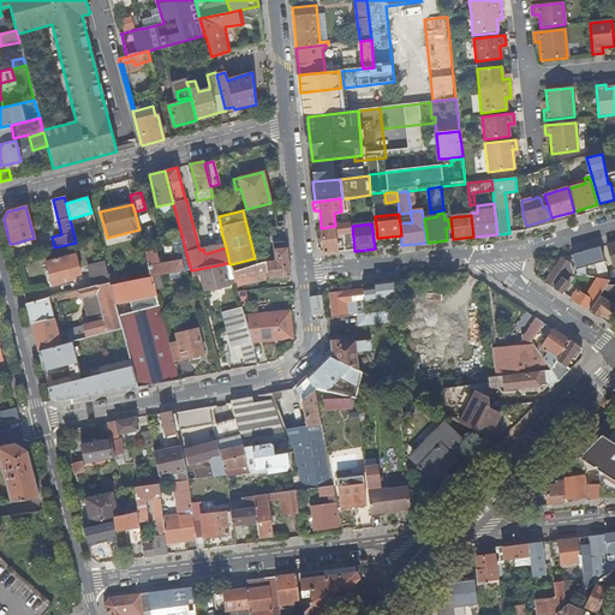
[(335,226),(321,228),(324,255),(338,254),(336,236),(342,236),(345,252),(354,251),(352,226),(352,225),(345,225),(335,226)]
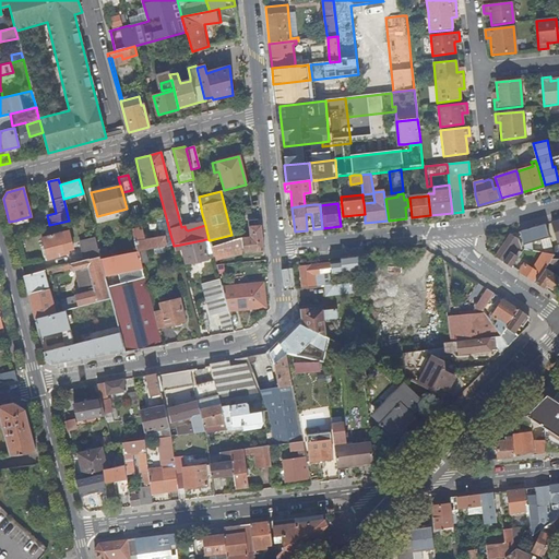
[(199,223),(185,226),(186,229),(188,230),(205,225),(202,214),(197,215),(199,223)]
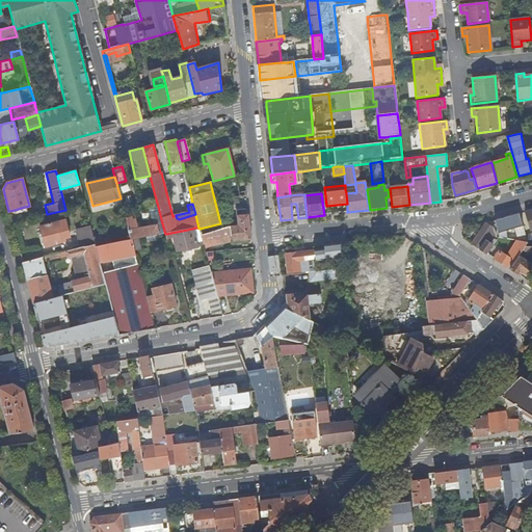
[(154,225),(162,223),(158,207),(150,209),(152,218),(153,218),(154,225)]
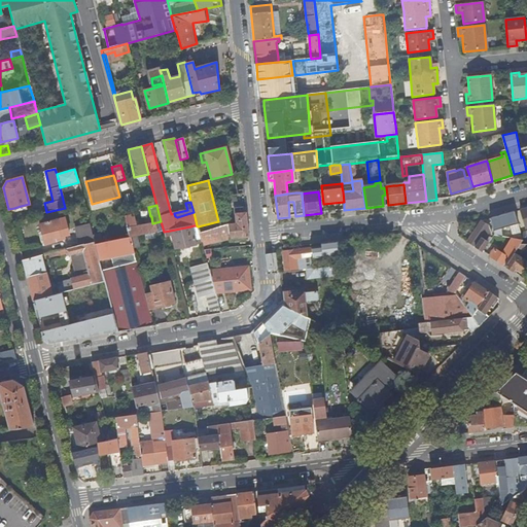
[(249,237),(246,206),(234,207),(235,223),(229,224),(229,226),(230,239),(249,237)]
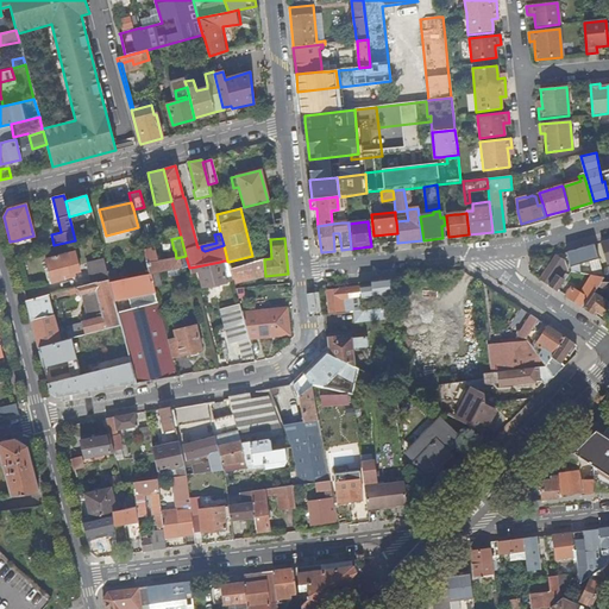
[(603,277),(601,270),(595,245),(565,253),(570,271),(579,274),(577,265),(585,263),(589,275),(591,276),(603,277)]
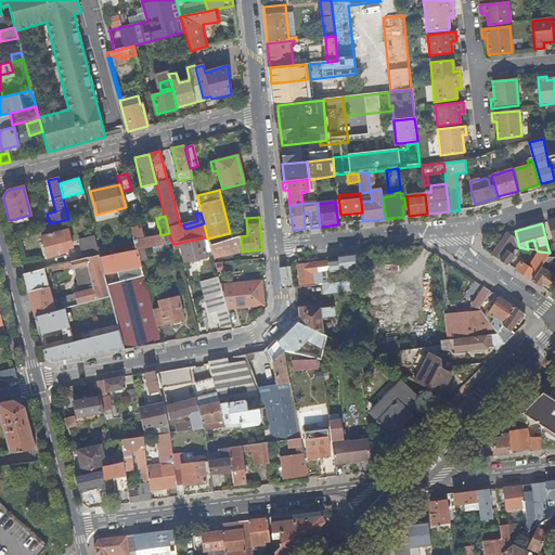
[(152,237),(160,235),(159,228),(158,228),(151,230),(152,237)]
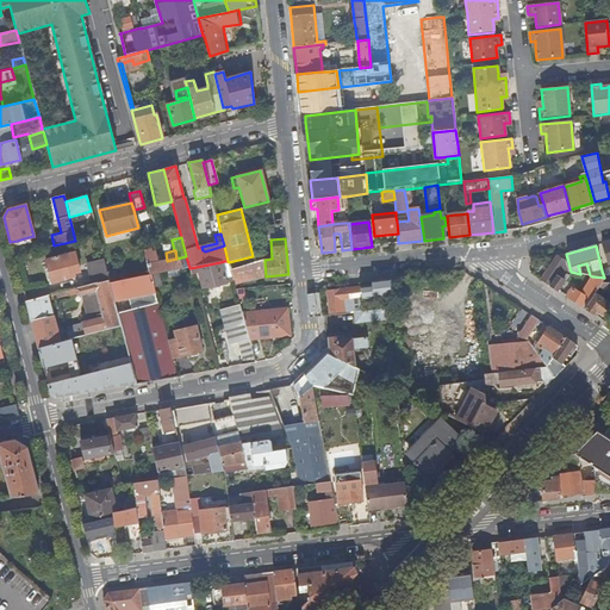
[(79,267),(74,253),(45,260),(51,284),(64,280),(63,277),(73,274),(72,269),(79,267)]
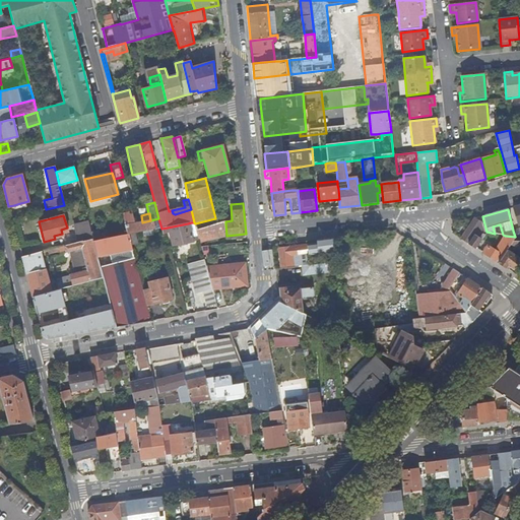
[(135,234),(161,229),(158,218),(150,220),(142,222),(127,225),(126,225),(128,235),(135,234)]
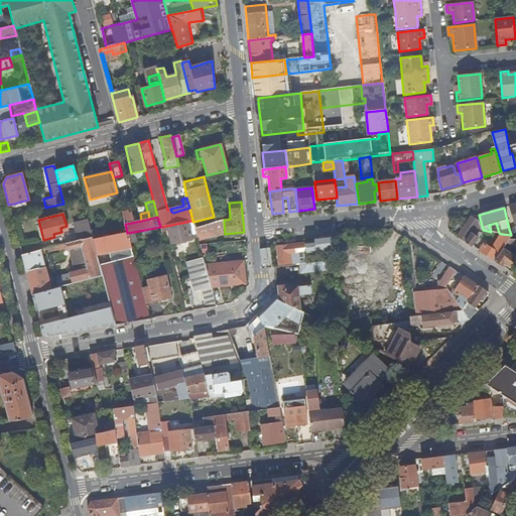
[(458,237),(473,247),(481,233),(479,232),(481,229),(478,222),(471,217),(458,237)]
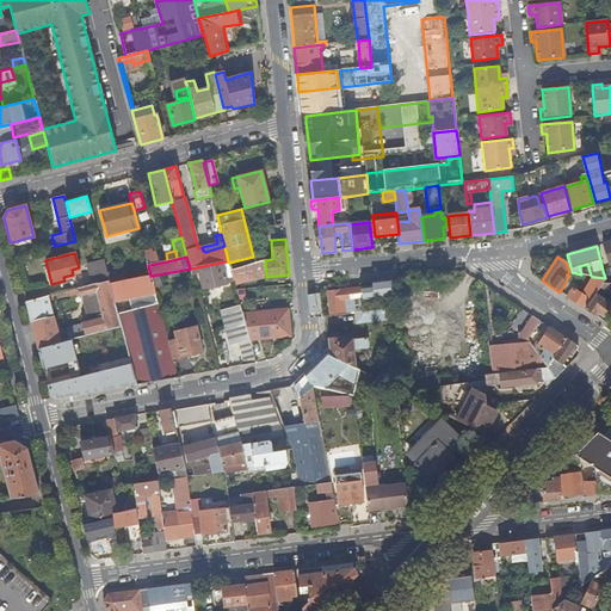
[(86,264),(92,285),(109,281),(107,275),(103,259),(86,264)]
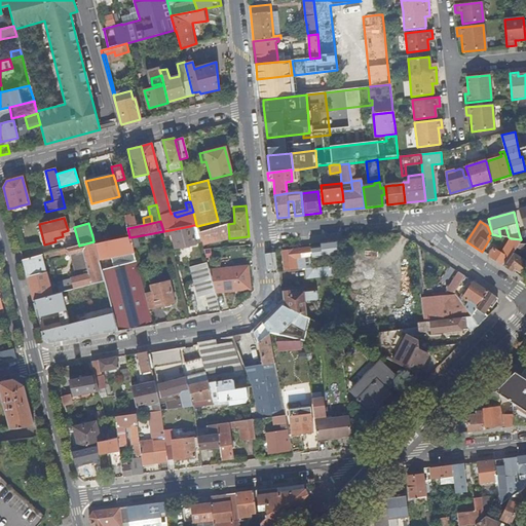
[(190,226),(170,230),(175,249),(195,243),(190,226)]
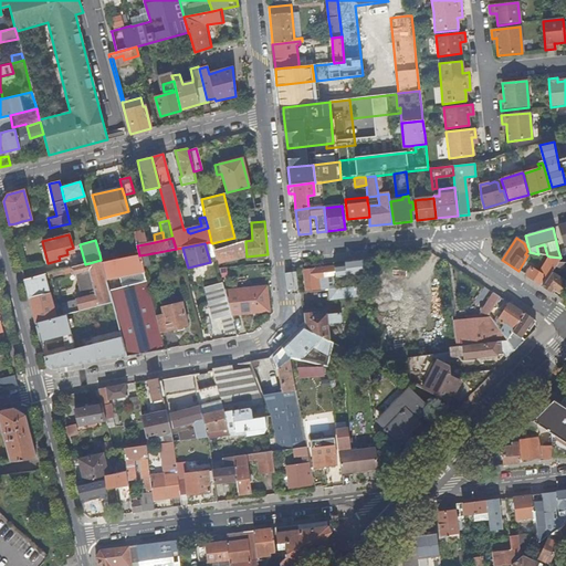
[(247,257),(245,243),(213,250),(218,264),(247,257)]
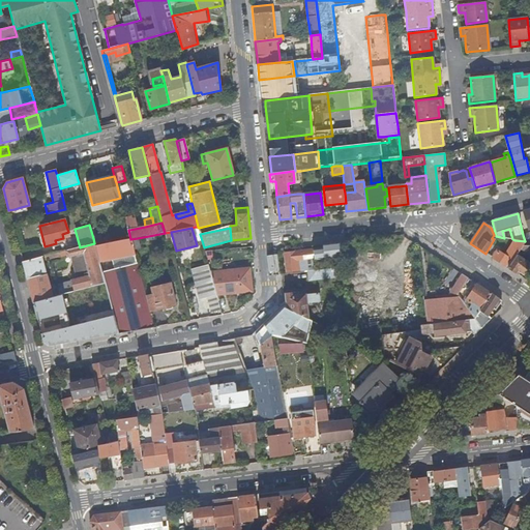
[(95,246),(104,244),(101,236),(93,238),(94,243),(95,246)]
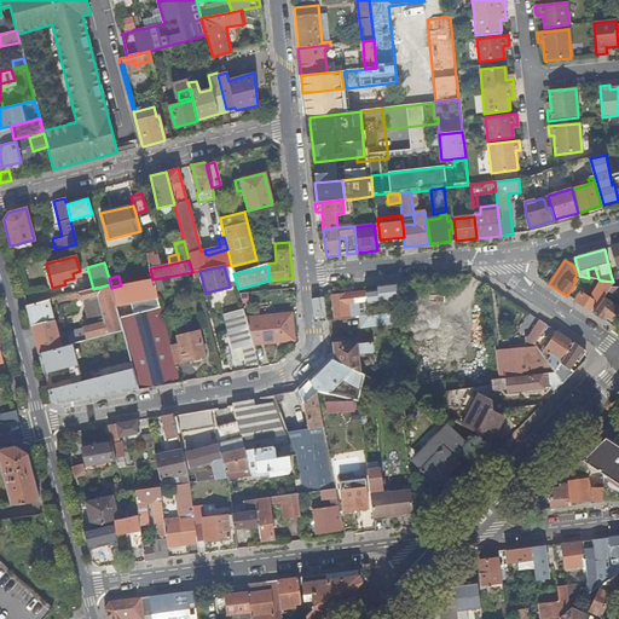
[(163,289),(161,278),(152,279),(155,290),(163,289)]
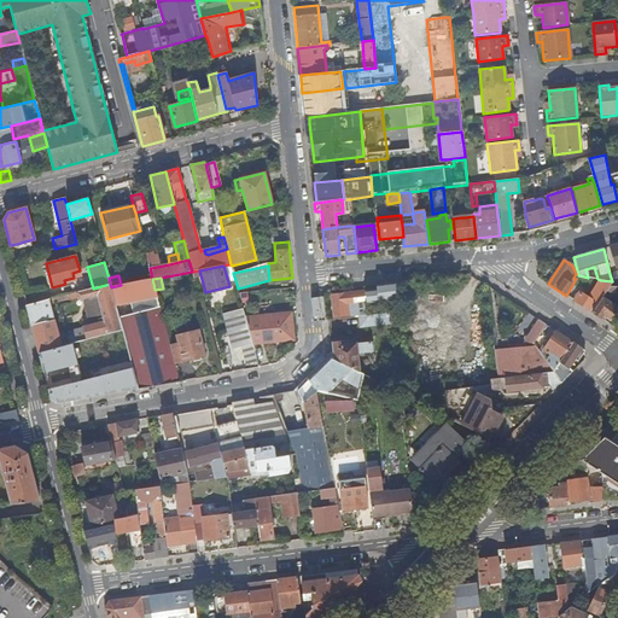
[(593,313),(602,298),(604,296),(610,287),(612,281),(600,280),(588,298),(579,292),(573,301),(593,313)]
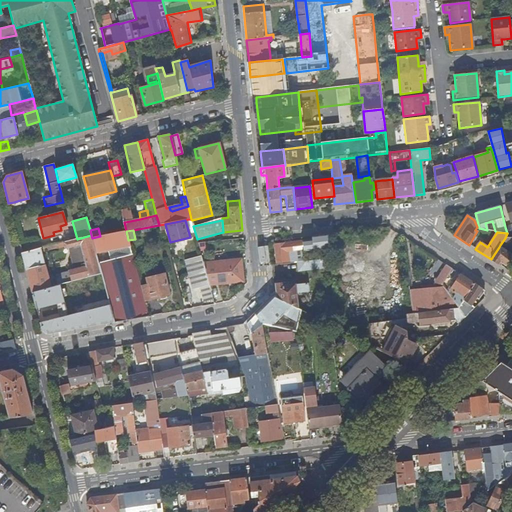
[(91,235),(77,239),(21,253),(31,292),(33,291),(101,274),(99,263),(96,253),(92,238),(91,235)]
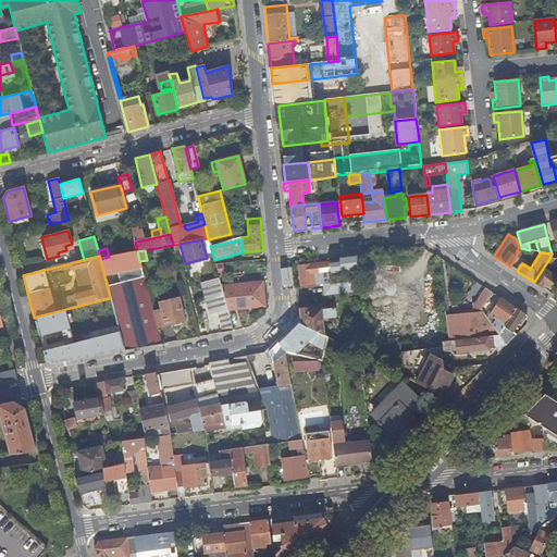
[(357,256),(327,259),(329,262),(331,284),(359,281),(357,256)]
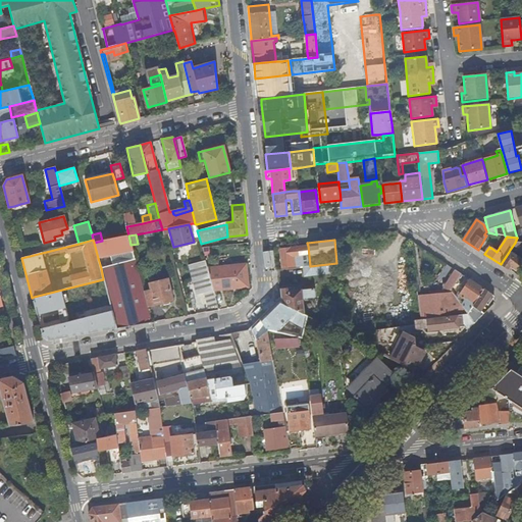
[(521,250),(521,242),(515,243),(510,250),(521,250)]
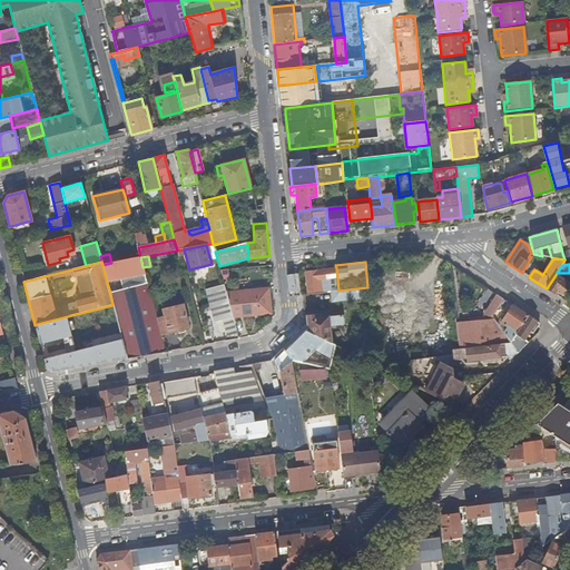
[(327,291),(327,292),(330,292),(338,291),(336,268),(305,273),(307,293),(327,291)]
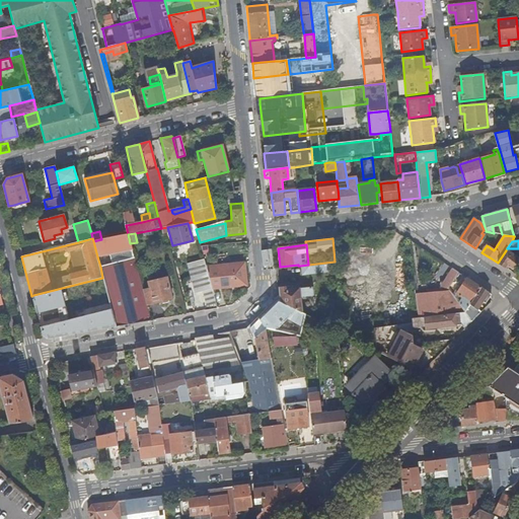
[(97,256),(100,267),(134,257),(132,250),(97,256)]
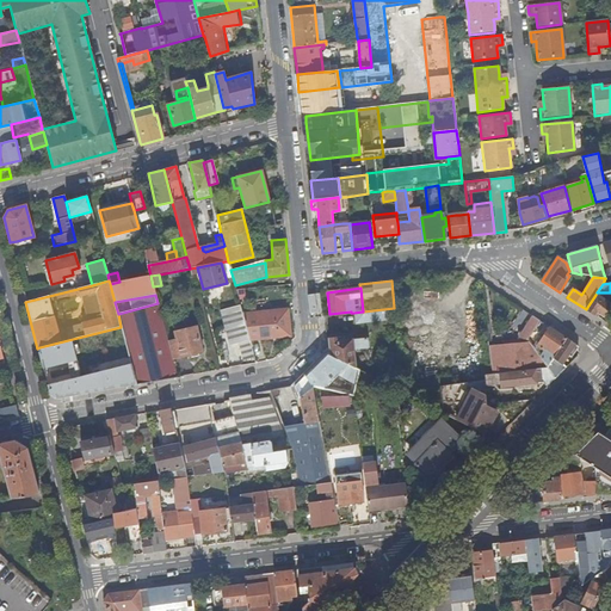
[(586,309),(597,316),(599,314),(603,316),(610,304),(596,295),(586,309)]
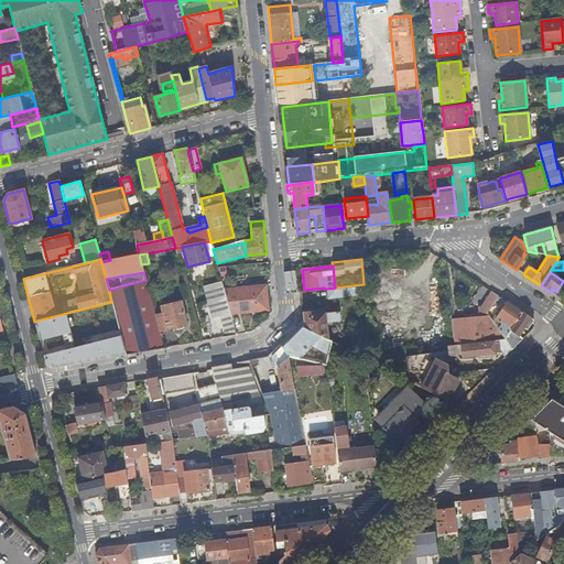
[(126,356),(164,349),(159,331),(154,315),(145,280),(109,290),(111,302),(126,356)]
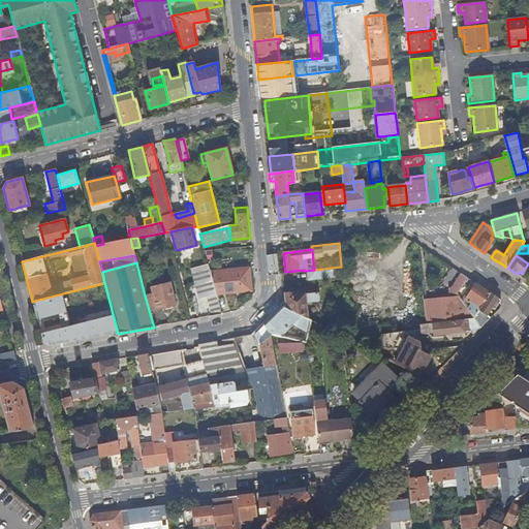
[(210,273),(208,263),(191,268),(198,299),(216,294),(210,273)]
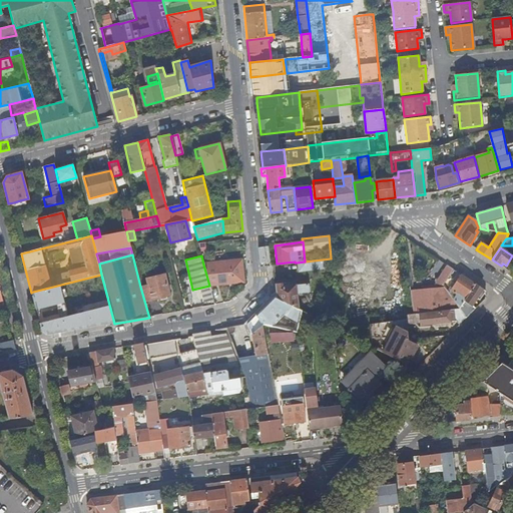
[(381,259),(383,278),(396,277),(394,258),(381,259)]
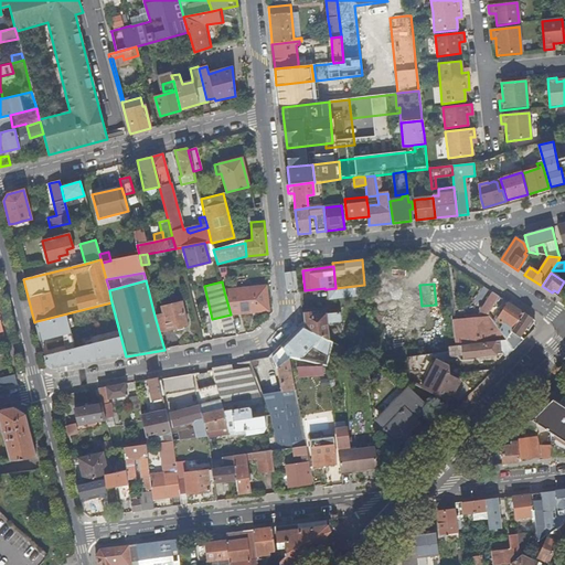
[(336,288),(327,289),(328,299),(365,295),(364,285),(336,288)]
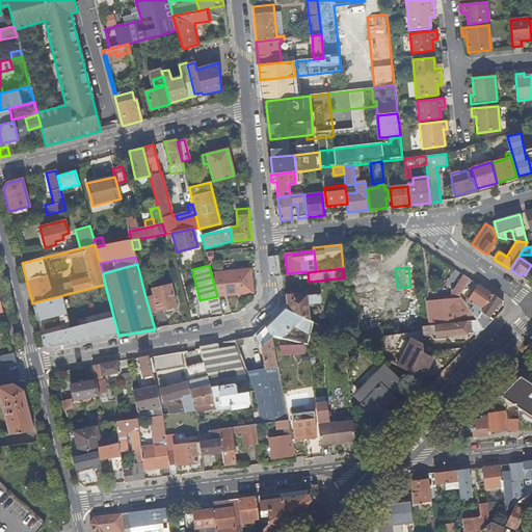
[(391,289),(397,288),(395,268),(389,269),(391,289)]
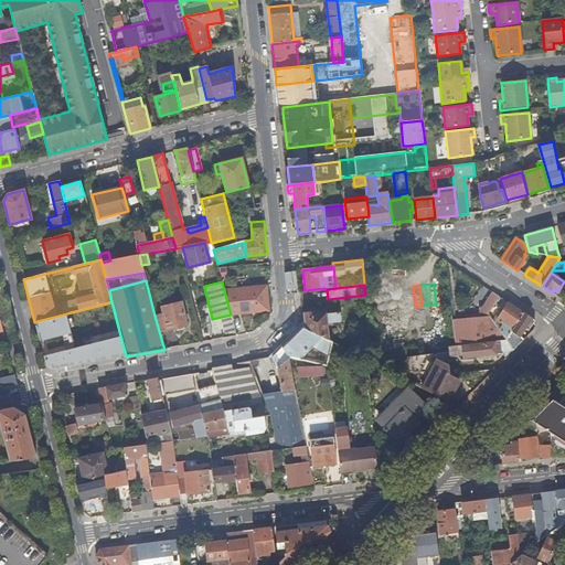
[(231,315),(268,310),(266,287),(224,291),(231,315)]
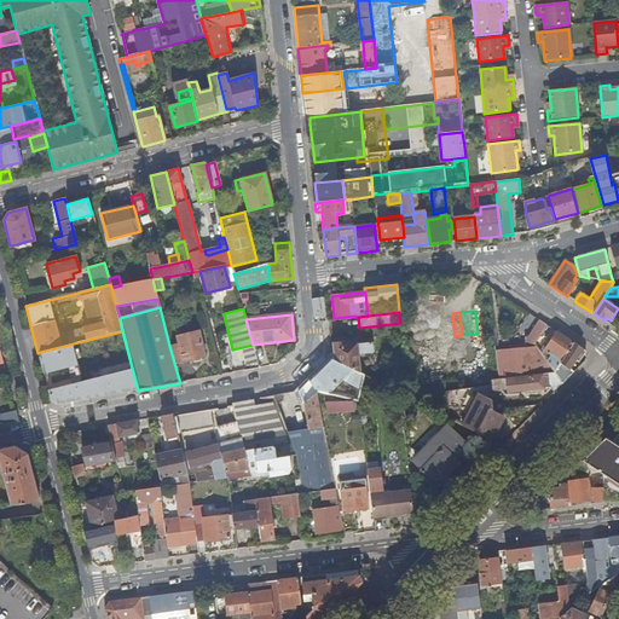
[(547,327),(539,320),(528,337),(528,341),(533,345),(547,327)]
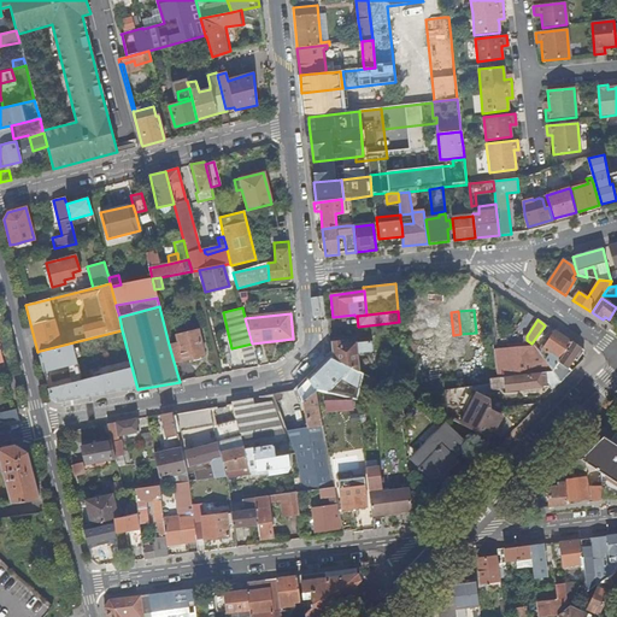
[(169,345),(174,362),(204,356),(198,331),(176,336),(177,344),(169,345)]
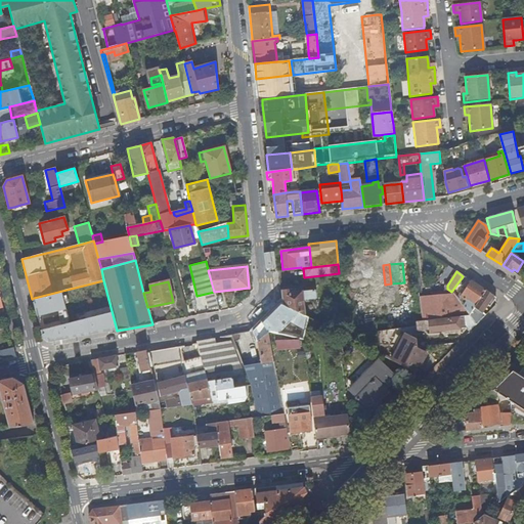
[(457,301),(469,315),(485,291),(472,281),(463,295),(462,295),(460,298),(457,301)]
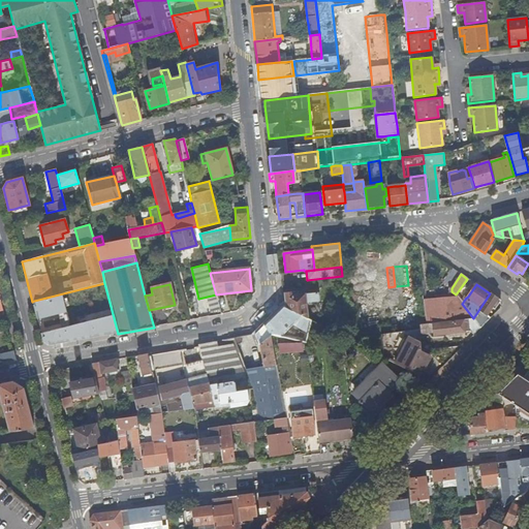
[(285,307),(307,318),(305,304),(318,303),(317,292),(291,296),(291,291),(284,292),(285,307)]
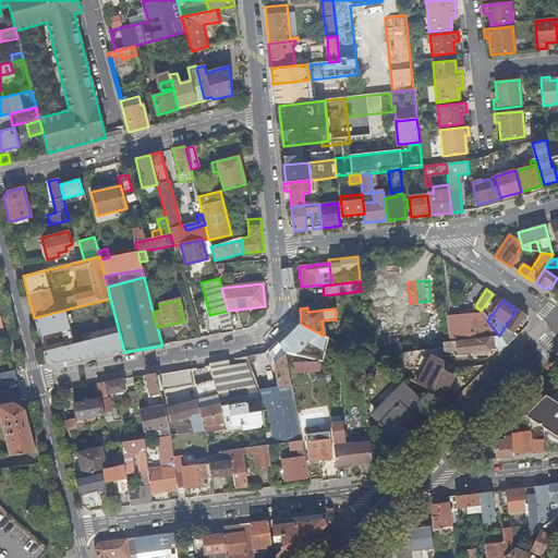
[(499,336),(507,346),(512,340),(509,338),(519,325),(524,315),(517,310),(499,336)]
